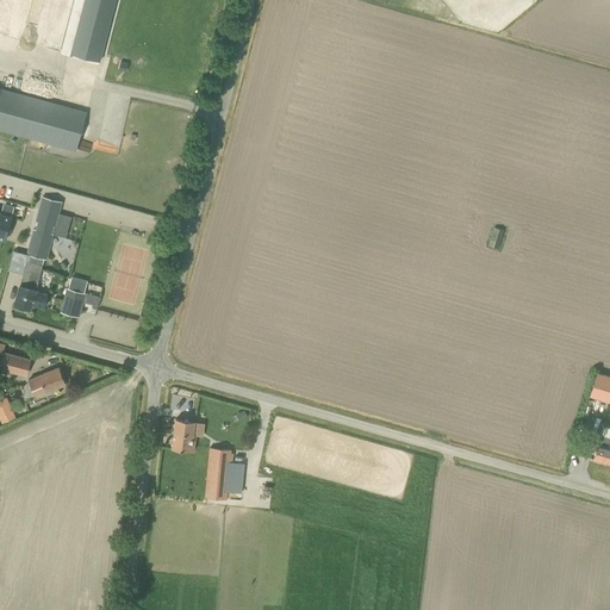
[(85,0),(70,56),(99,63),(114,0),(85,0)]
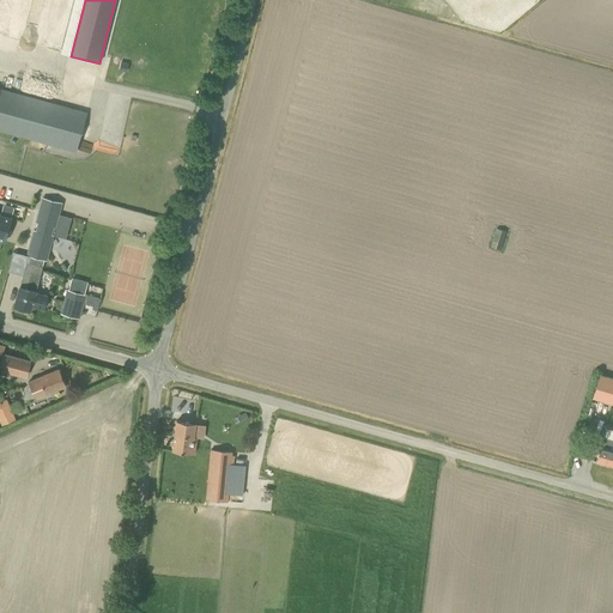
[(0,131),(76,152),(80,138),(83,126),(86,113),(83,111),(29,96),(0,87),(0,131)]
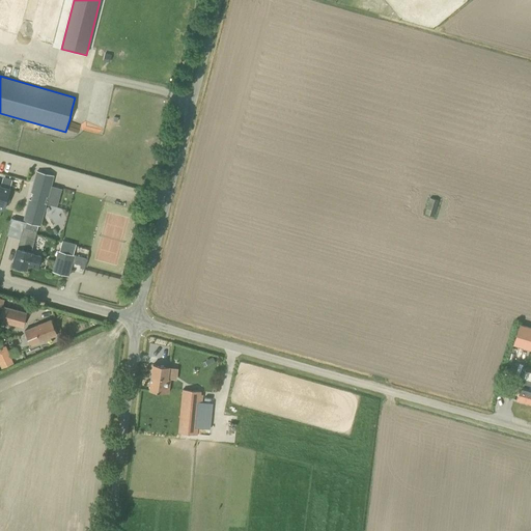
[(48,197),(54,175),(37,171),(31,194),(32,194),(32,193),(33,194),(31,200),(30,200),(30,199),(29,199),(29,201),(24,222),(39,226),(42,219),(36,218),(40,203),(46,204),(44,203),(46,197),(48,197)]
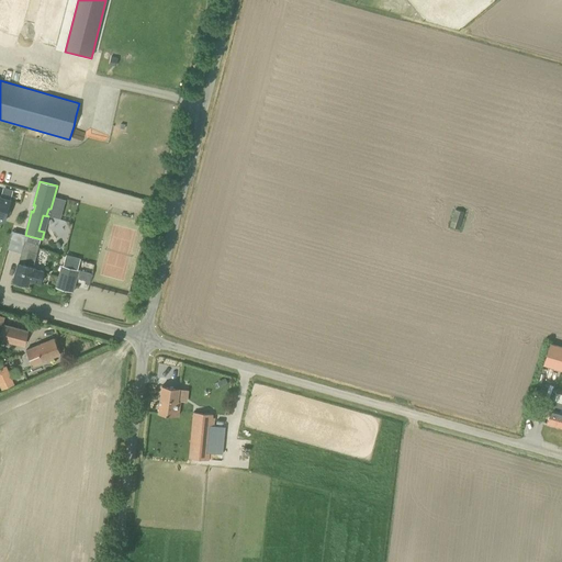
[(0,220),(4,222),(11,200),(0,197),(0,220)]
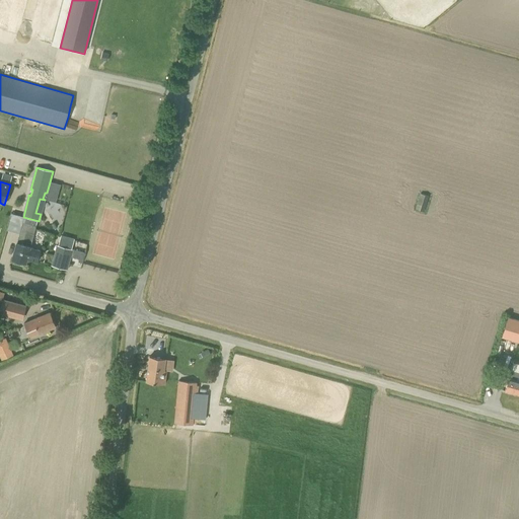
[(424,211),(429,196),(420,193),(415,209),(424,211)]
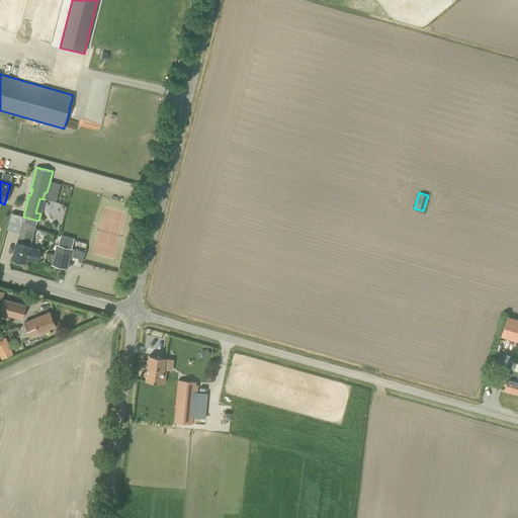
[(30,247),(35,226),(22,223),(17,242),(16,242),(12,258),(26,262),(27,258),(37,261),(37,258),(39,258),(40,254),(39,253),(40,250),(30,248),(30,247)]
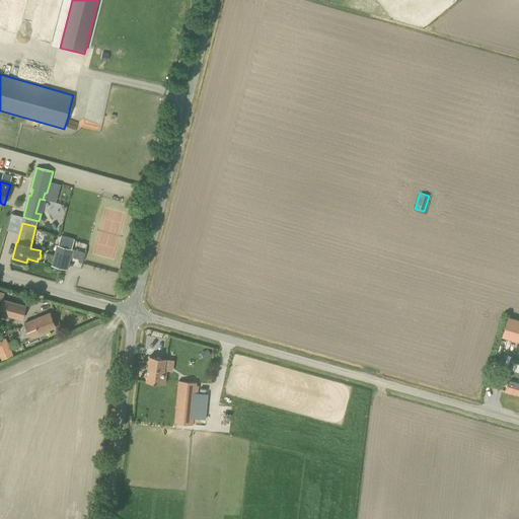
[(73,249),(57,245),(51,266),(67,270),(73,249)]
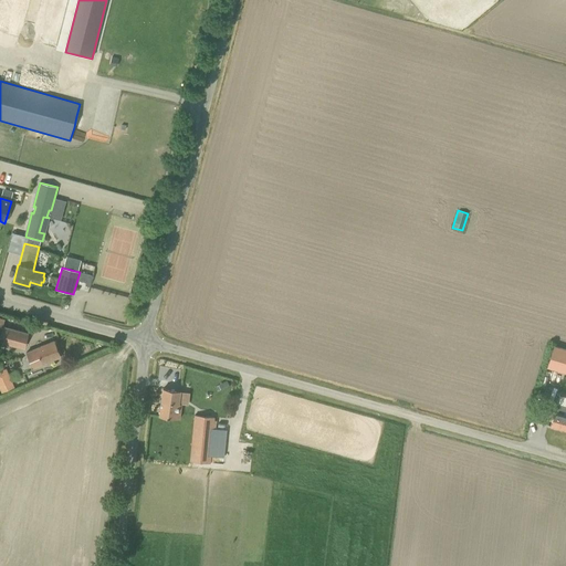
[(0,342),(24,348),(29,334),(2,326),(0,336),(0,342)]
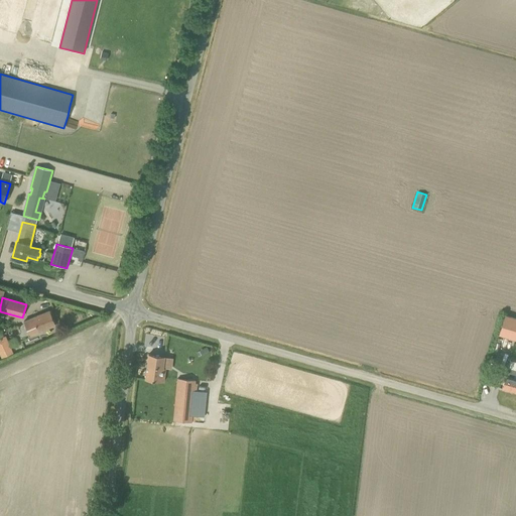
[(49,310),(27,319),(23,321),(29,337),(55,325),(49,310)]
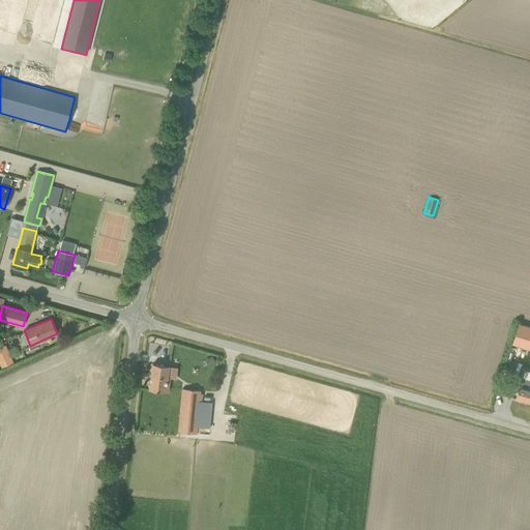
[(512,344),(529,348),(529,326),(518,323),(512,344)]
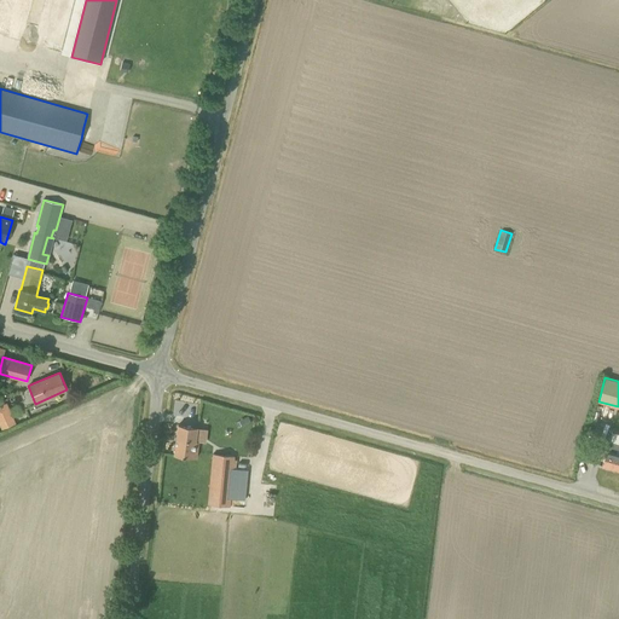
[(16,424),(6,403),(0,405),(0,426),(1,431),(16,424)]
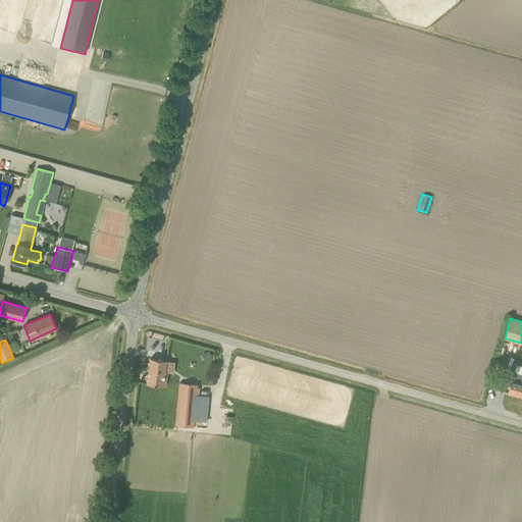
[(203,354),(206,360),(212,357),(209,351),(203,354)]
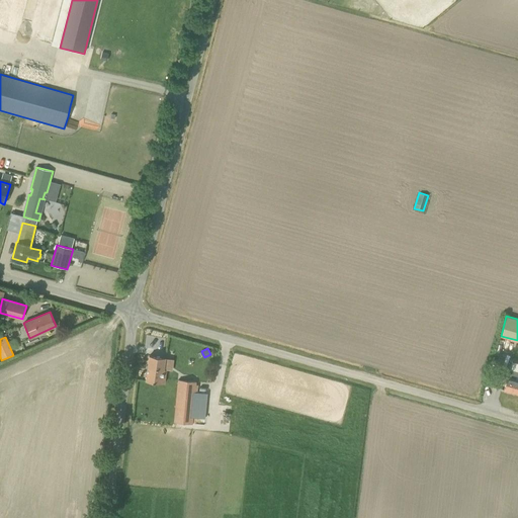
[(166,370),(164,369),(165,358),(149,355),(146,380),(164,383),(166,370)]
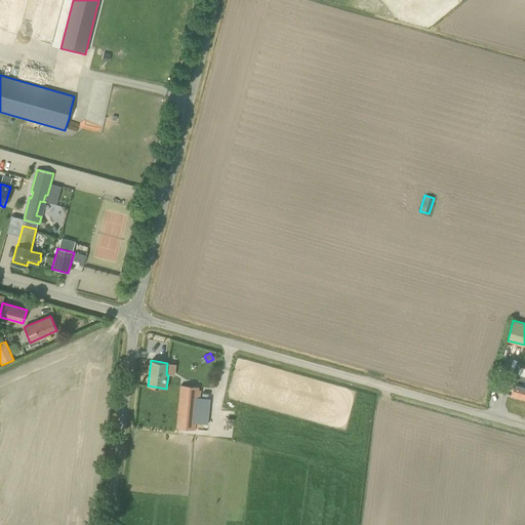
[(524,376),(516,374),(514,382),(511,395),(524,399),(524,376)]
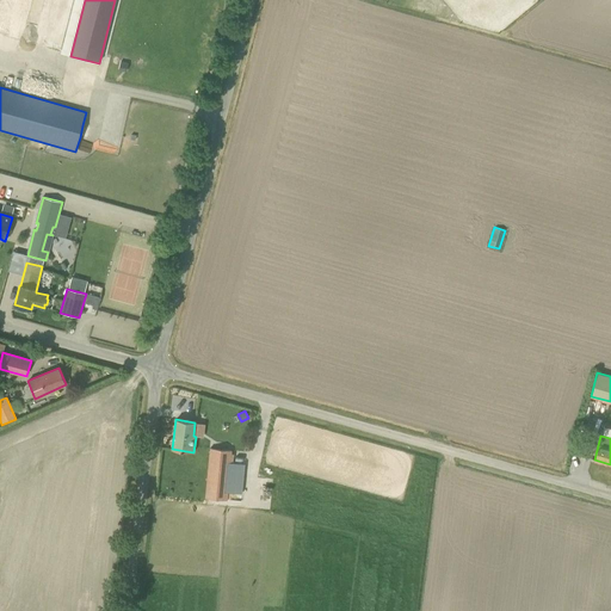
[(245,464),(229,463),(230,450),(210,449),(205,498),(217,499),(226,500),(228,475),(244,477),(245,464)]
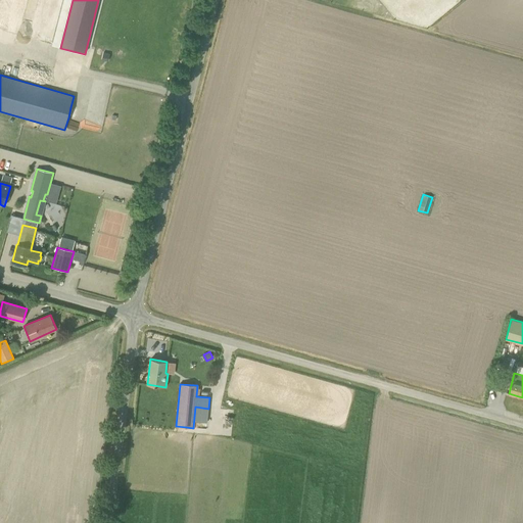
[(168,400),(175,401),(176,391),(169,390),(168,400)]
